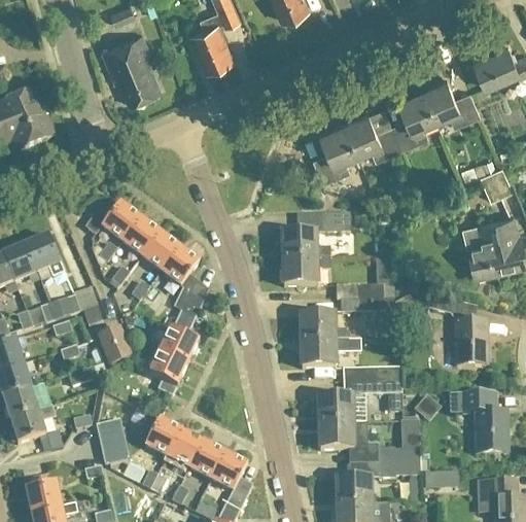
[(147,0),(151,15),(164,12),(160,0),(147,0)]
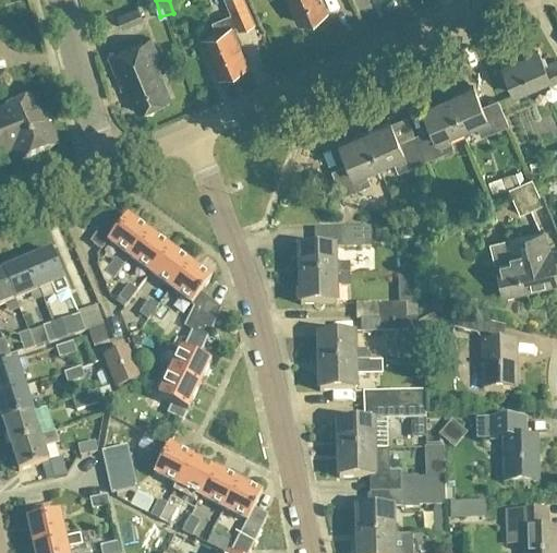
[(234,22),(237,26),(253,20),(244,0),(225,0),(230,11),(212,19),(216,29),(202,36),(218,74),(246,61),(230,23),(234,22)]
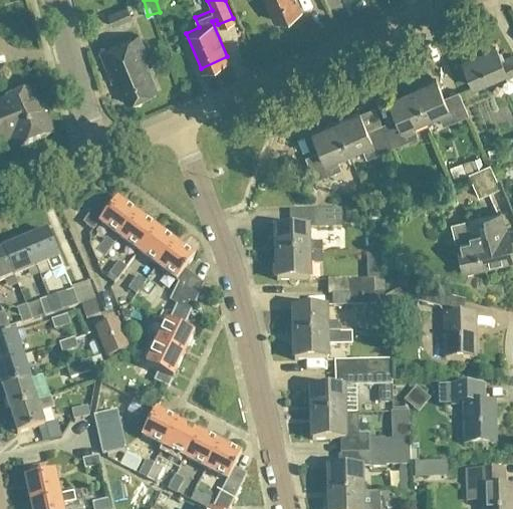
[(265,0),(273,17),(276,16),(277,18),(288,13),(287,11),(299,6),(296,0),(265,0)]
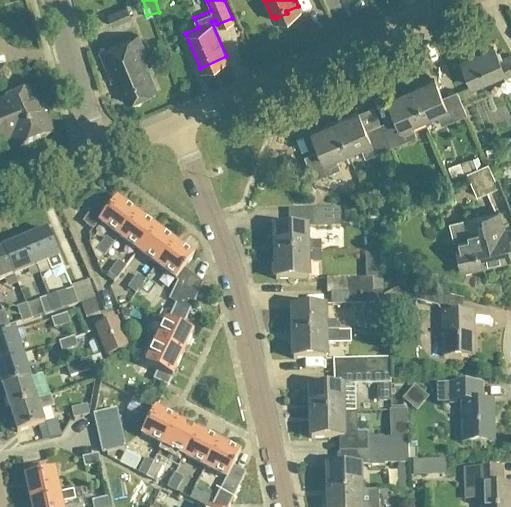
[(112,24),(130,16),(126,3),(106,11),(112,24)]
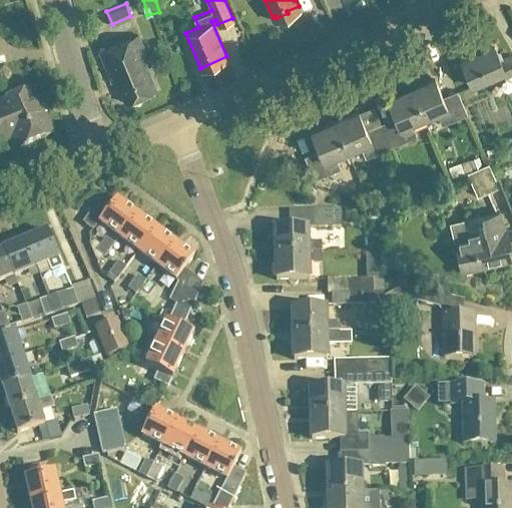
[(147,64),(151,61),(138,32),(99,48),(111,78),(115,76),(125,99),(157,86),(147,64)]
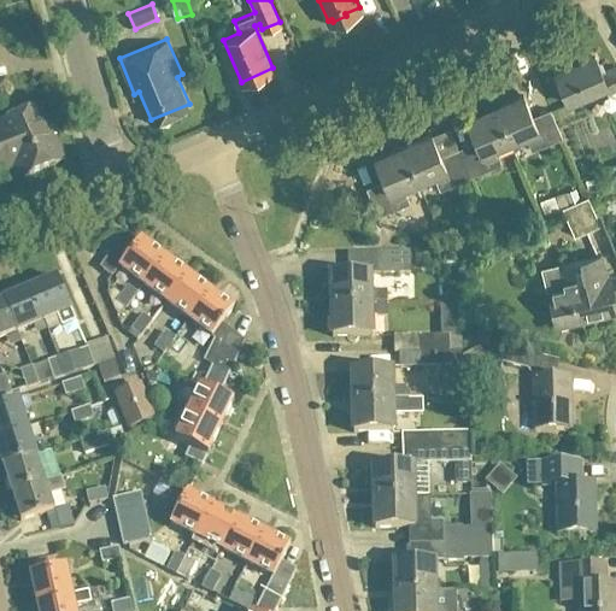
[(608,88),(615,84),(615,64),(603,70),(596,54),(556,71),(569,101),(606,86),(608,88)]
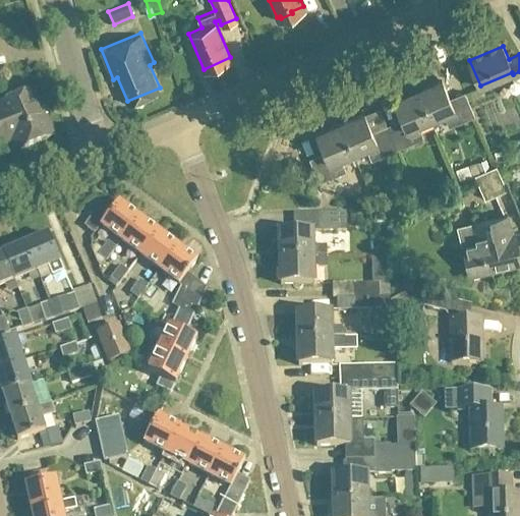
[(418,88),(430,117),(443,112),(448,125),(475,114),(465,92),(452,98),(443,76),(418,88)]
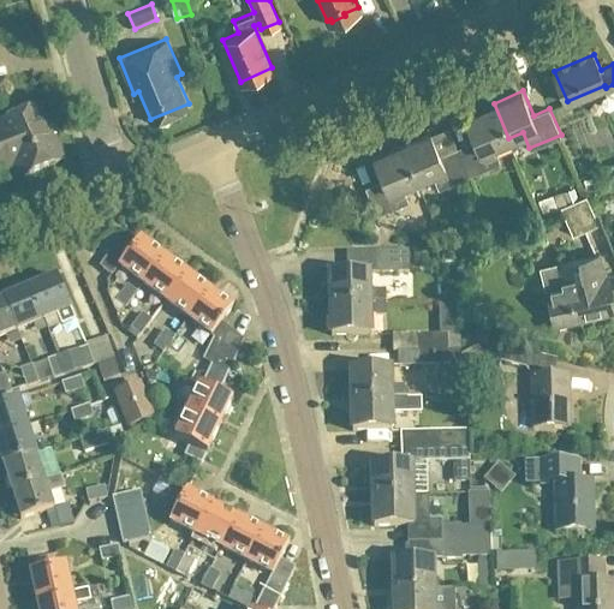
[(0,169),(13,163),(18,175),(65,154),(41,100),(0,118),(0,169)]
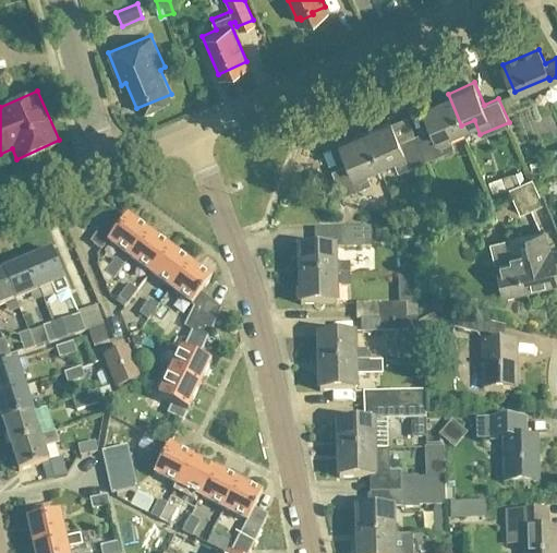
[(433,127),(416,134),(426,157),(453,145),(447,132),(461,125),(448,94),(423,104),(433,127)]
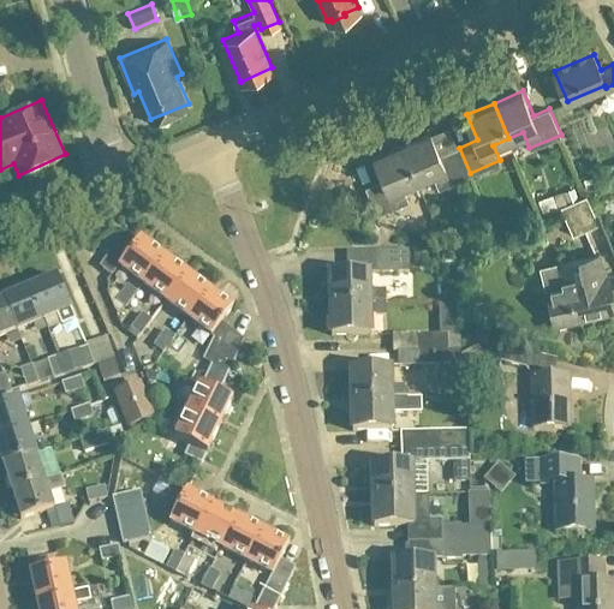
[(470,173),(459,148),(442,155),(431,130),(403,142),(416,177),(431,171),(439,186),(470,173)]
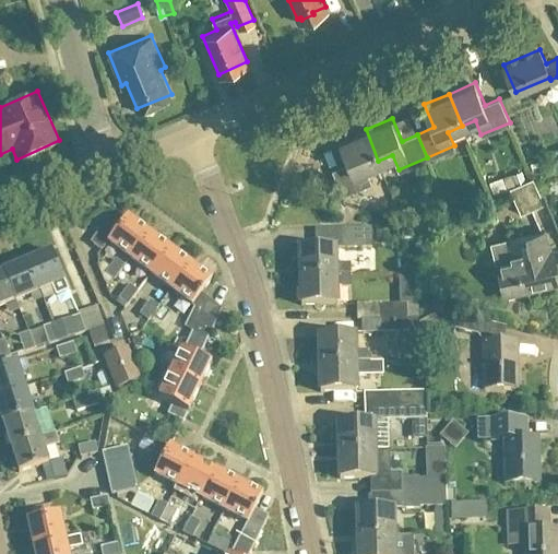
[(365,166),(378,161),(366,129),(342,139),(351,162),(333,169),(343,192),(371,180),(365,166)]
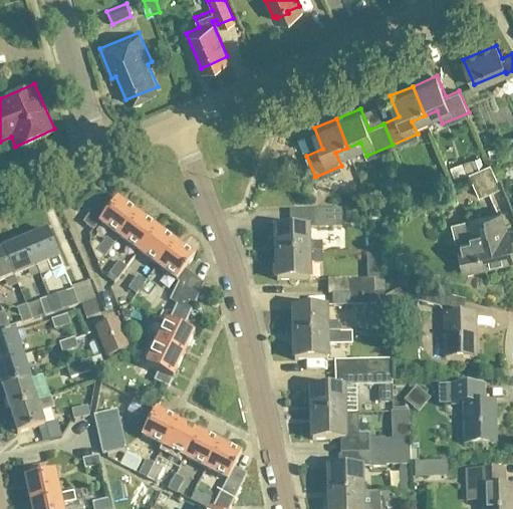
[(489,161),(468,171),(478,194),(499,185),(489,161)]
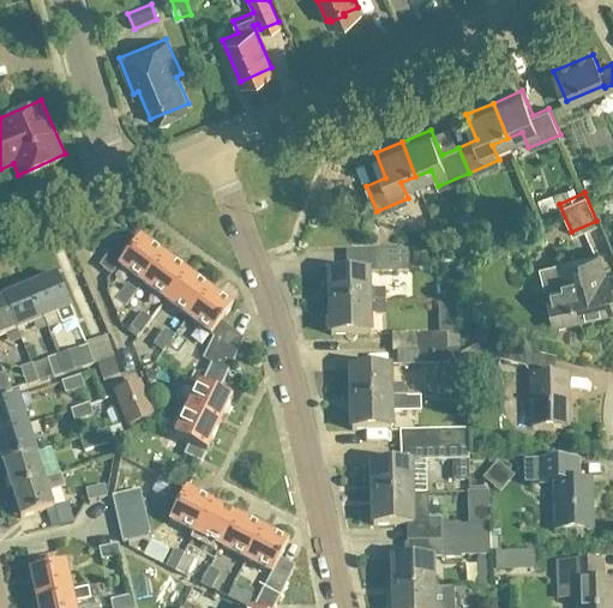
[(118,238),(100,260),(112,270),(119,260),(142,278),(164,250),(142,230),(130,247),(118,238)]
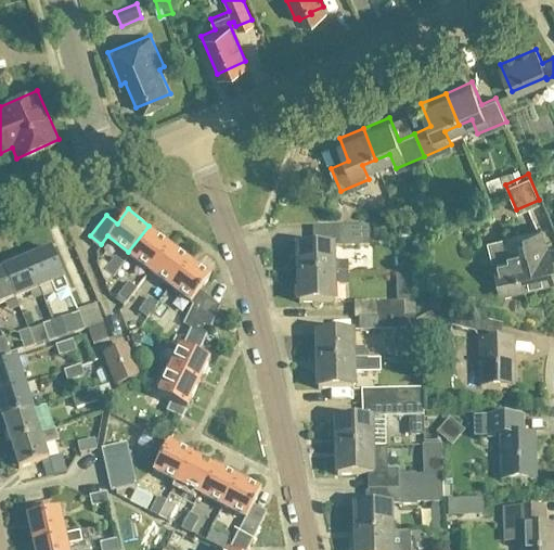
[(311,243),(296,243),(296,270),(347,269),(346,256),(333,256),(332,242),(368,242),(368,221),(310,222),(311,243)]
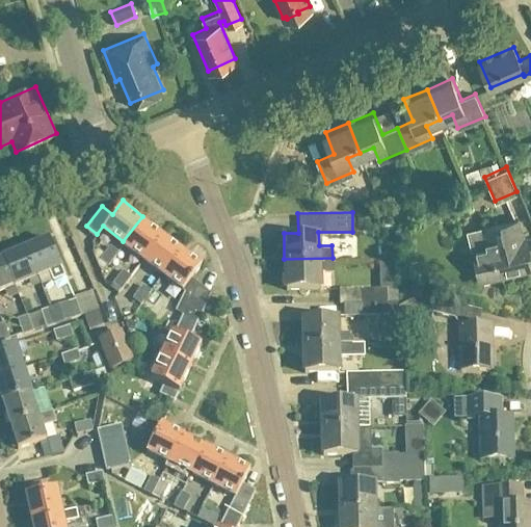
[(162,231),(142,216),(123,241),(142,256),(162,231)]
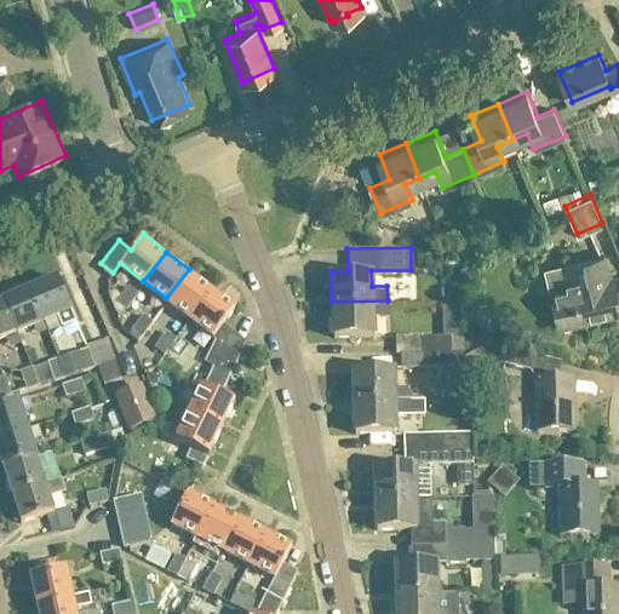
[(563,271),(546,275),(559,326),(618,310),(618,302),(613,275),(608,275),(602,253),(561,262),(563,271)]
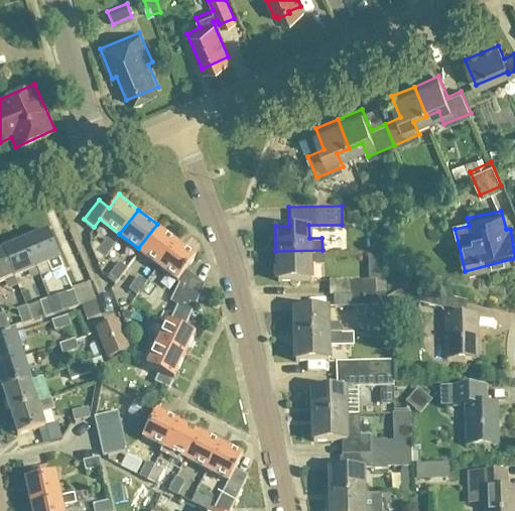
[(138,248),(157,263),(176,239),(157,224),(138,248)]
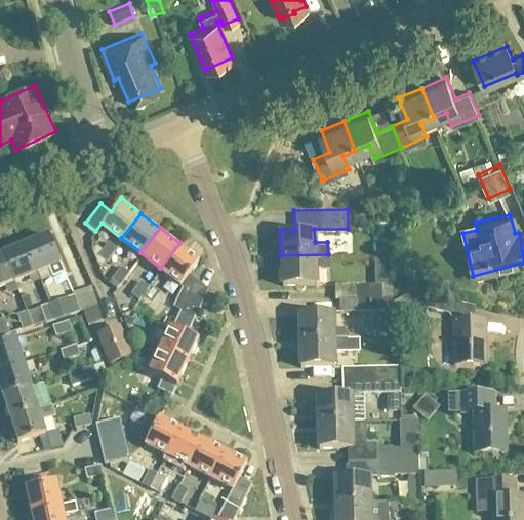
[(27,240),(39,269),(48,265),(52,274),(66,268),(62,260),(50,231),(27,240)]
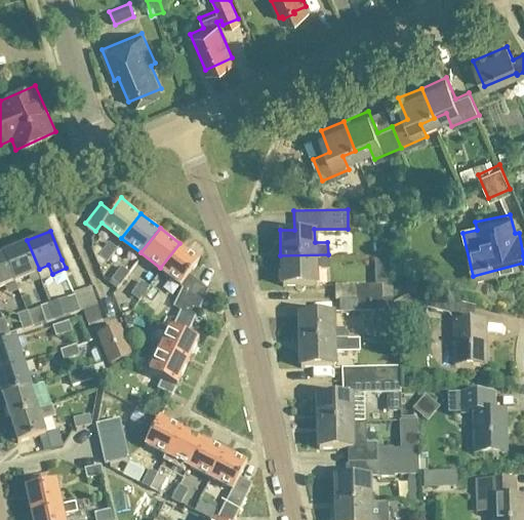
[(39,269),(27,240),(4,250),(16,278),(39,269)]
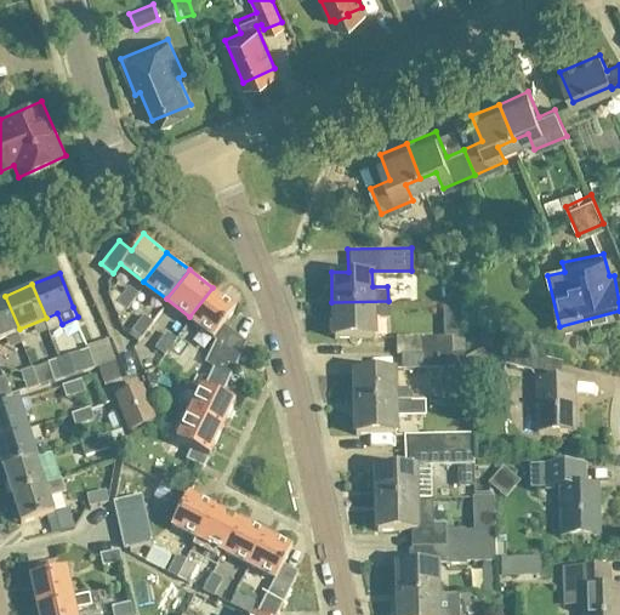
[(128,284),(115,299),(126,307),(137,291),(128,284)]
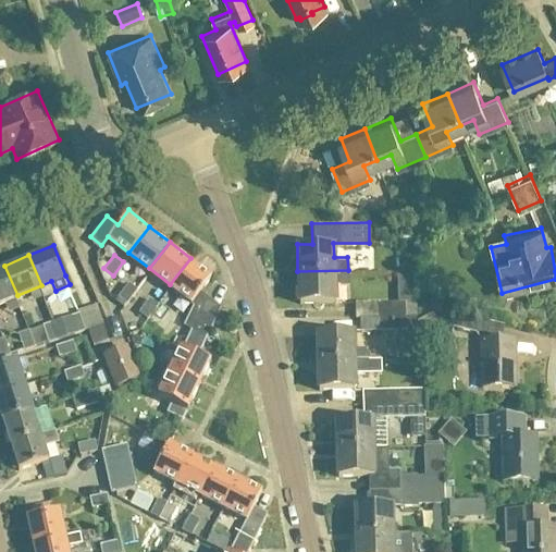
[(211,274),(190,258),(170,284),(190,301),(200,289),(211,274)]
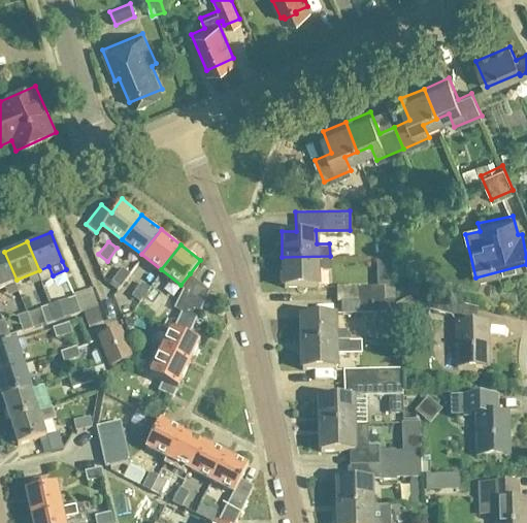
[(0,287),(17,280),(4,252),(0,254),(0,287)]
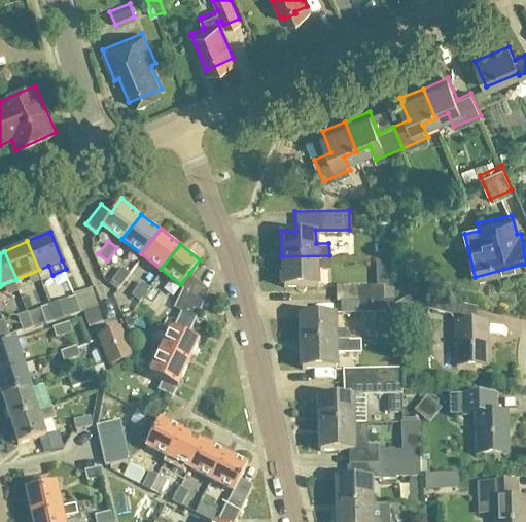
[(329,268),(330,256),(283,257),(283,284),(317,283),(317,269),(329,268)]
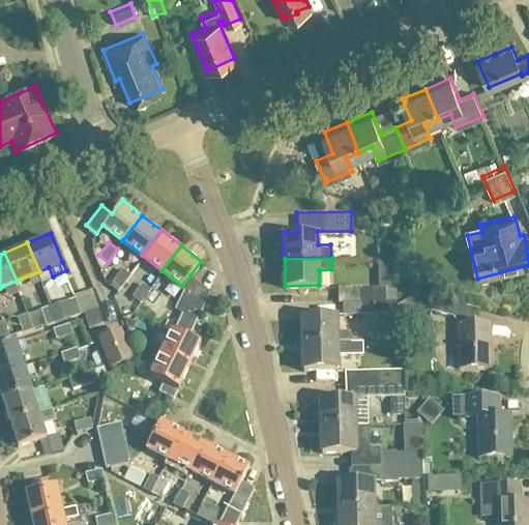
[(120,286),(130,273),(122,266),(109,283),(117,289),(120,286)]
